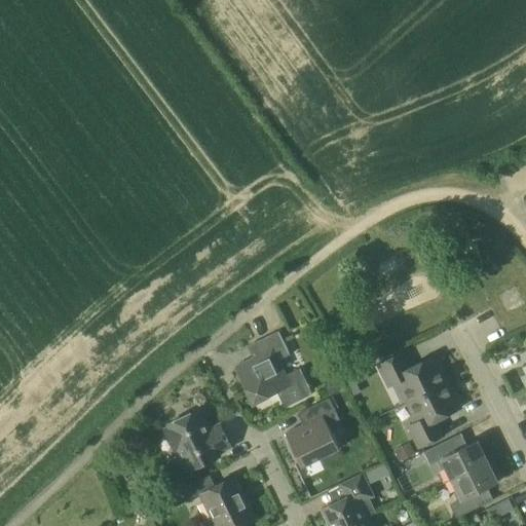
[(277,393),(285,407),(312,392),(299,368),(286,374),(279,361),(291,355),(279,331),(255,343),(260,354),(235,367),(254,405),(277,393)]
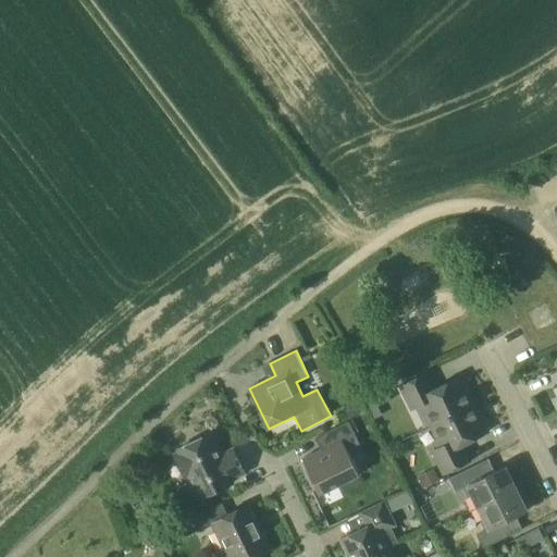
[(435,391),(426,373),(400,386),(412,409),(424,404),(434,424),(472,406),(465,391),(467,390),(461,378),(435,391)]
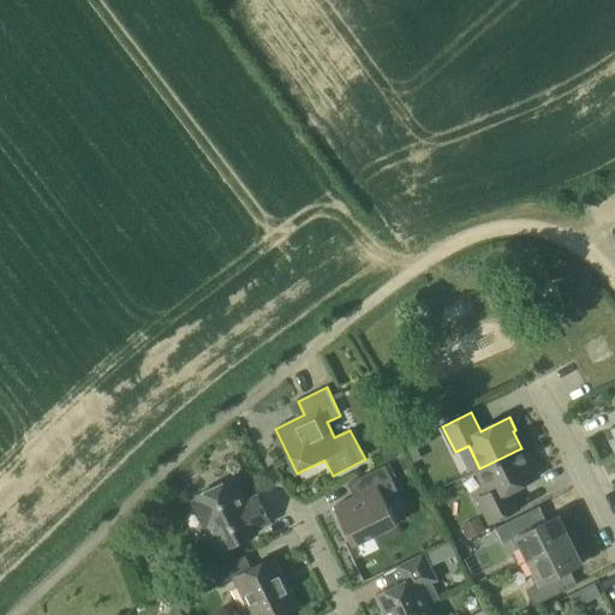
[(393,446),(381,452),(386,464),(399,458),(393,446)]
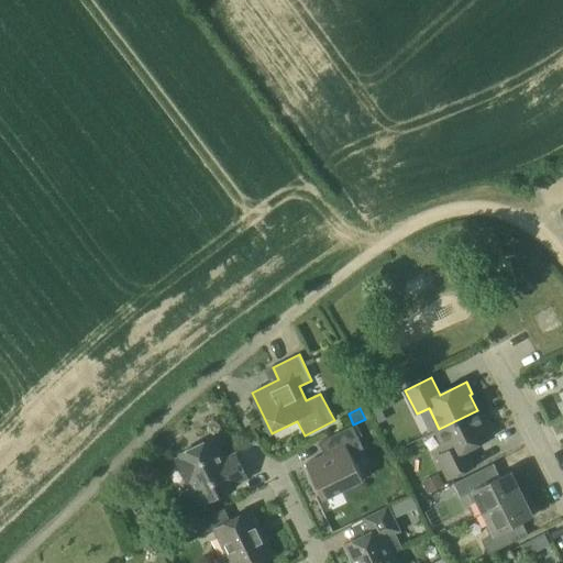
[(485,427),(477,410),(439,429),(450,451),(438,456),(450,481),(475,467),(467,450),(494,437),(487,424),(485,427)]
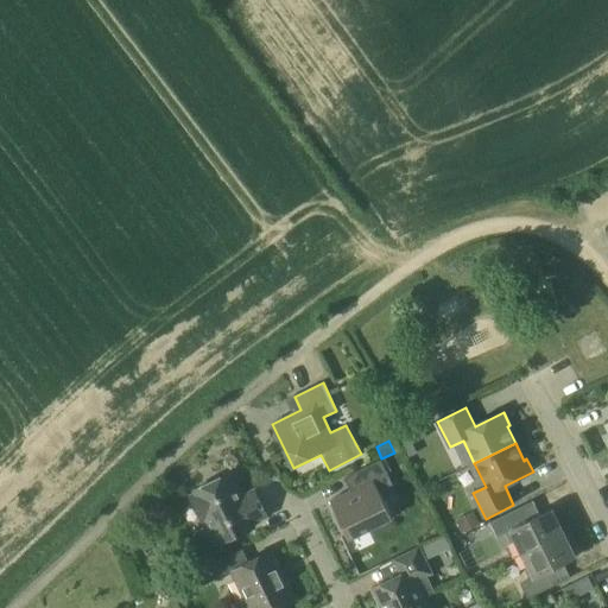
[(349,540),(392,519),(379,491),(392,483),(380,460),(350,474),(358,488),(330,501),(349,540)]
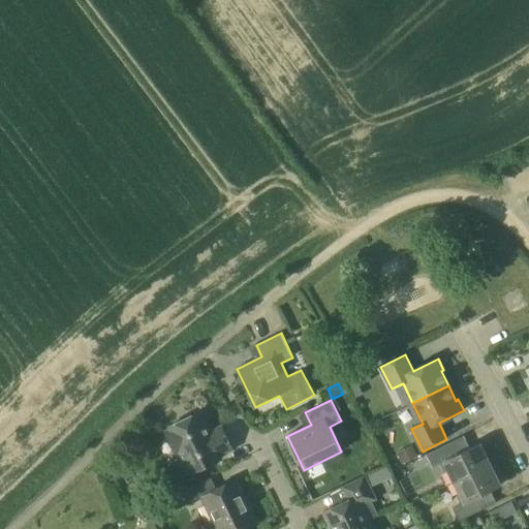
[(209,434),(198,412),(169,427),(172,430),(165,433),(176,453),(182,450),(192,473),(221,459),(219,456),(232,449),(222,427),(209,434)]
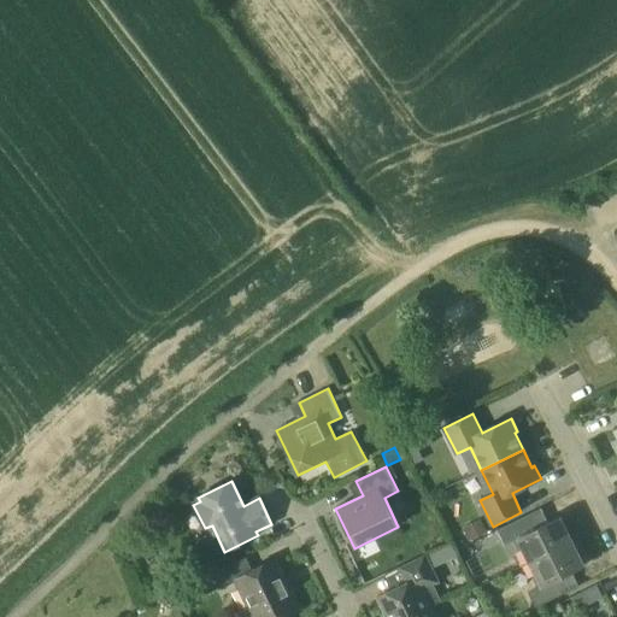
[(532,532),(523,516),(497,529),(505,545),(518,539),(530,563),(573,542),(560,517),(532,532)]
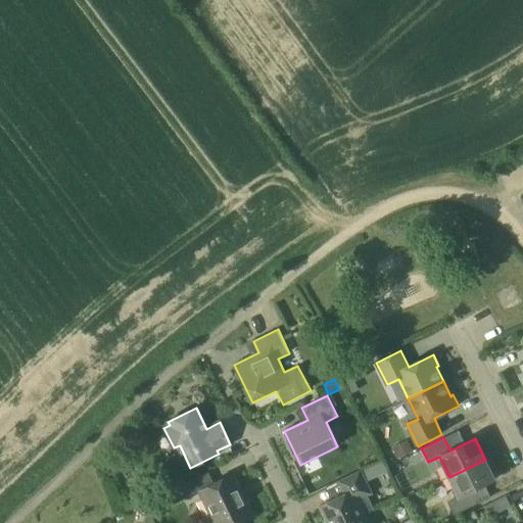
[(408,439),(392,446),(398,458),(413,449),(408,439)]
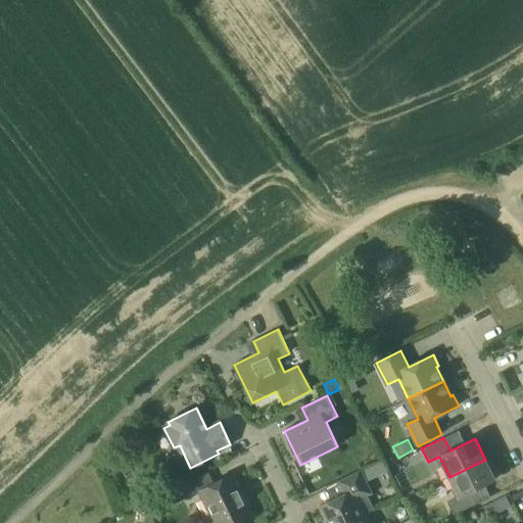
[(452,489),(456,498),(447,503),(454,515),(476,504),(470,492),(495,480),(485,460),(449,477),(456,488),(452,489)]
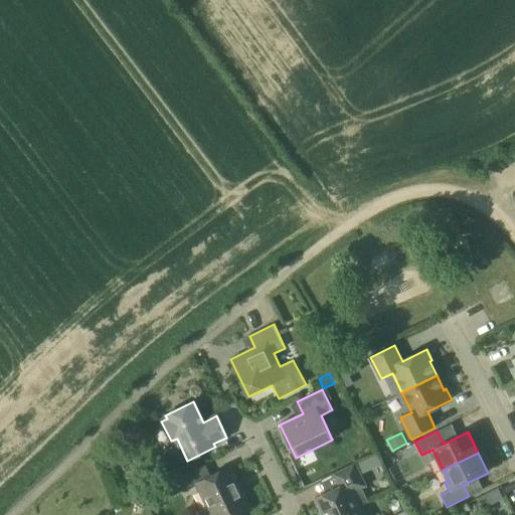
[(341,486),(326,493),(315,498),(323,514),(340,514),(359,506),(368,502),(362,489),(367,486),(356,463),(335,473),(341,486)]
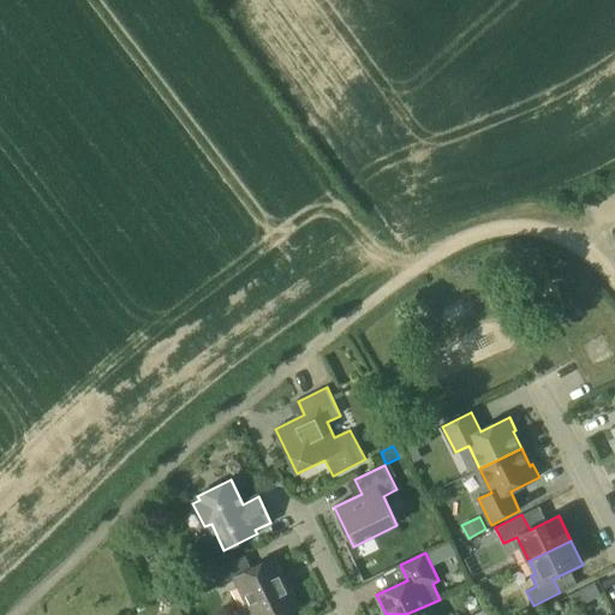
[(251,569),(236,578),(250,609),(245,611),(245,614),(286,614),(299,609),(274,559),(251,569)]
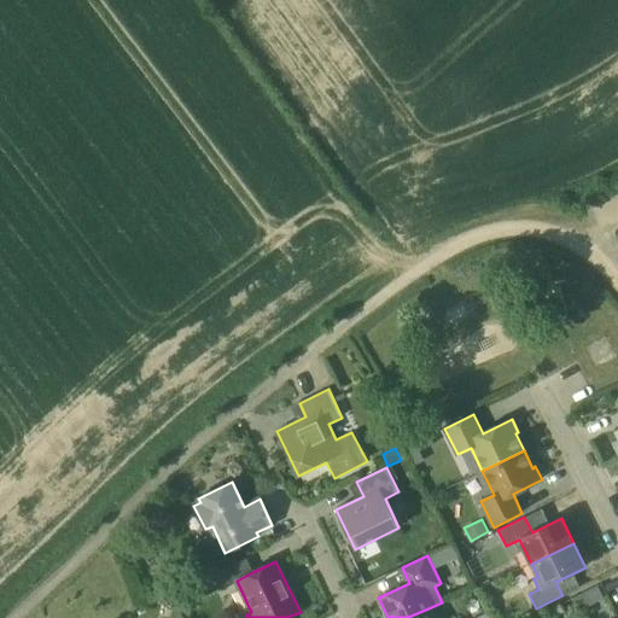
[(233,582),(227,567),(193,584),(199,599),(233,582)]
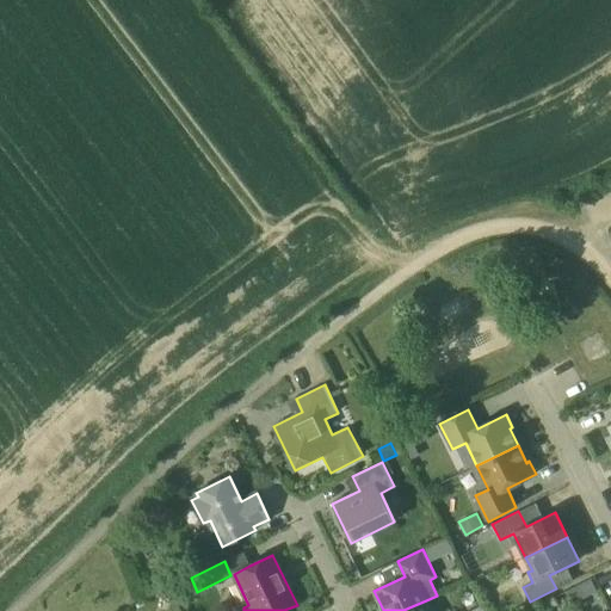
[(579,585),(567,591),(573,603),(585,597),(579,585)]
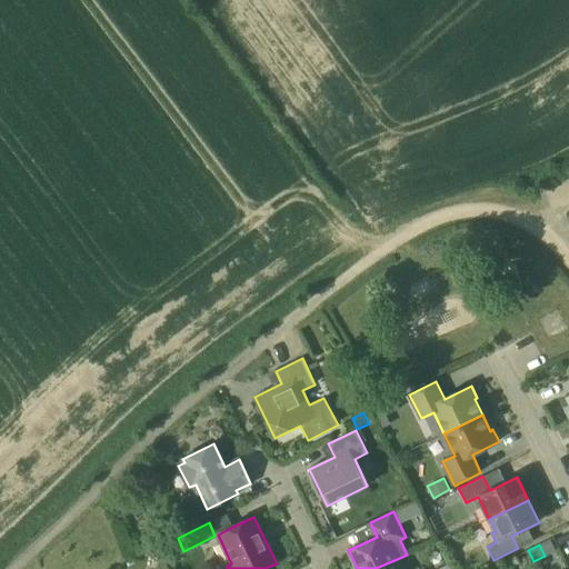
[(417,568),(401,568),(397,559),(376,568),(419,568),(417,568)]
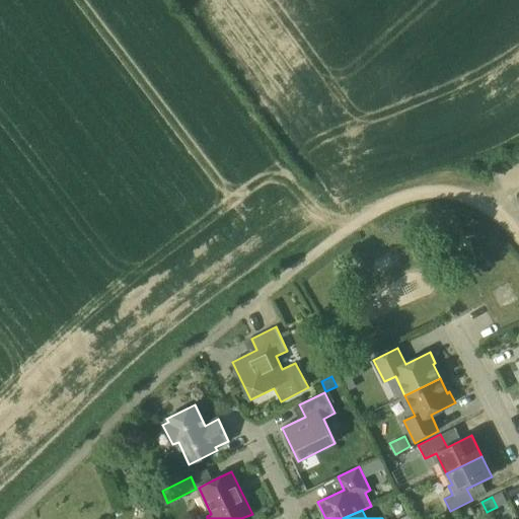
All buildings are outlined.
